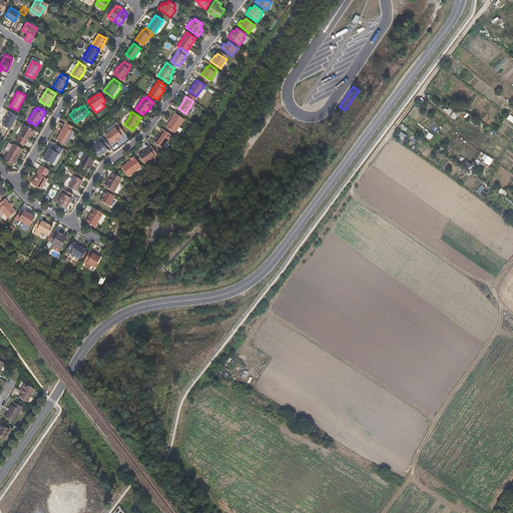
[(174,132),(184,119),(174,112),(172,116),(173,116),(165,127),(174,132)]
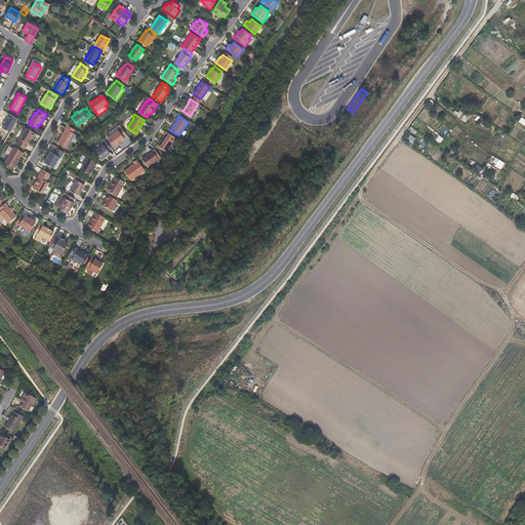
[(360,126),(353,116),(347,121),(353,130),(360,126)]
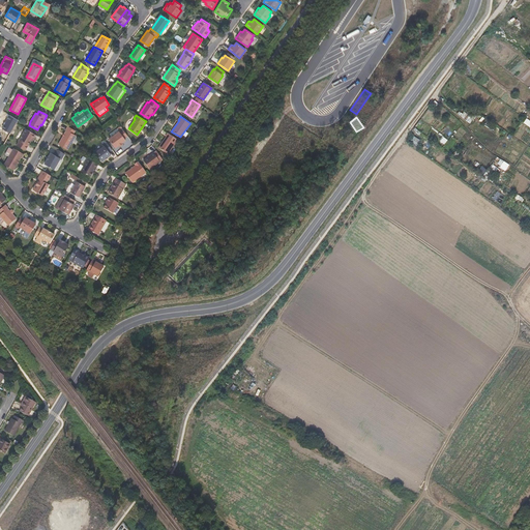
[(67,150),(76,136),(74,134),(76,130),(67,126),(65,129),(66,130),(58,144),(67,150)]
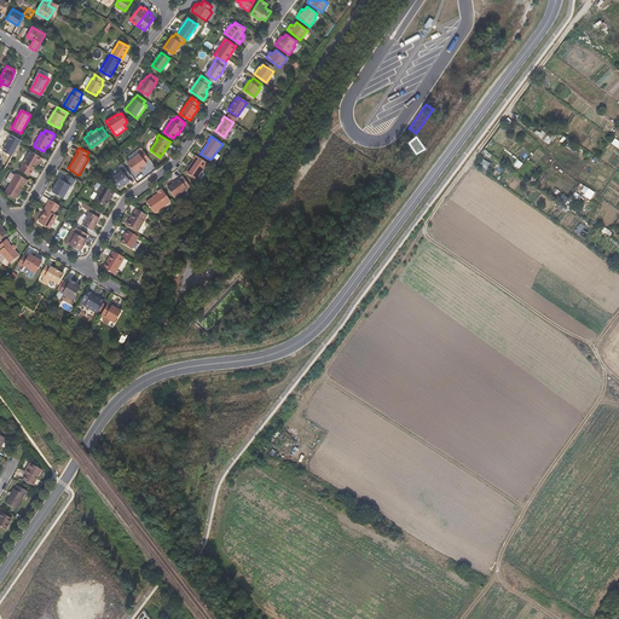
[(144,168),(143,167),(146,163),(145,161),(149,158),(143,150),(127,163),(134,173),(139,169),(140,171),(144,168)]
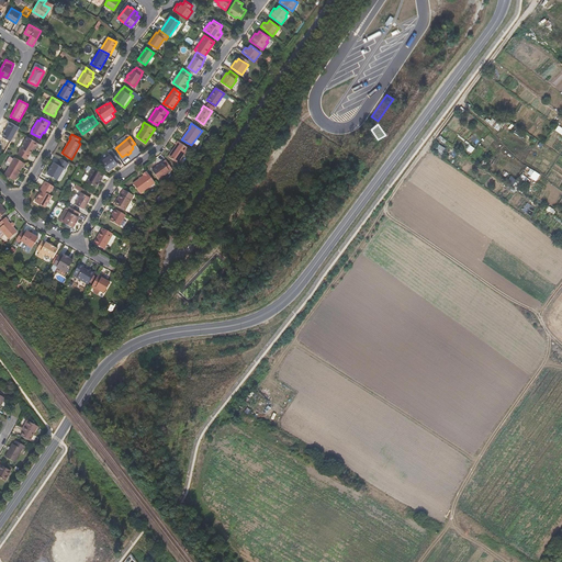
[(34,150),(35,147),(37,143),(27,137),(18,154),(26,160),(33,149),(34,150)]
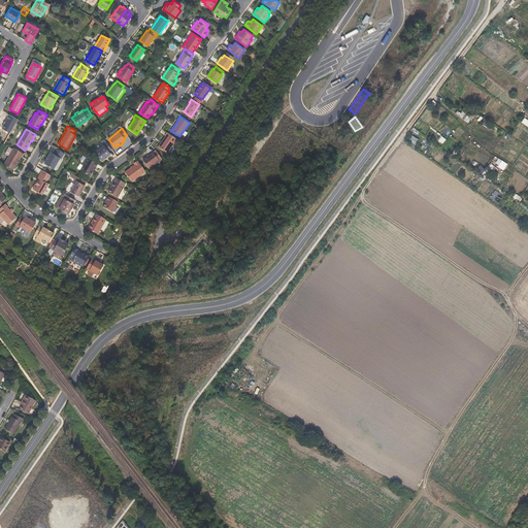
[(167,154),(176,139),(167,132),(165,135),(165,136),(158,146),(167,154)]
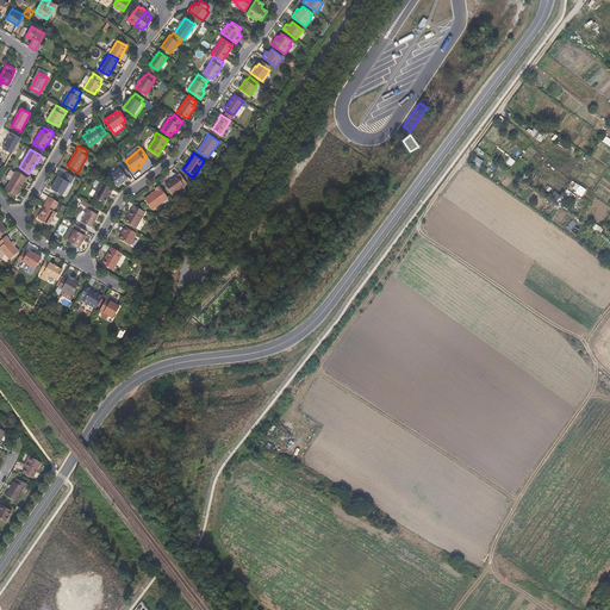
[(480,168),(484,161),(475,157),(472,165),(480,168)]
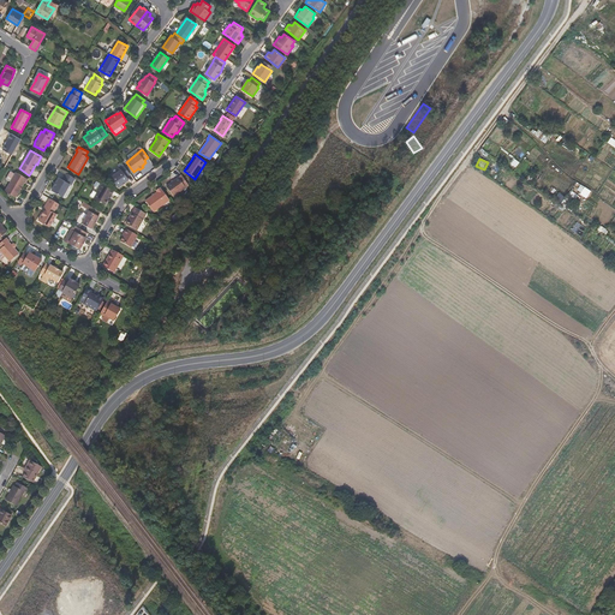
[(119,165),(120,168),(121,169),(112,178),(118,187),(129,179),(127,177),(130,174),(124,166),(123,162),(119,165)]
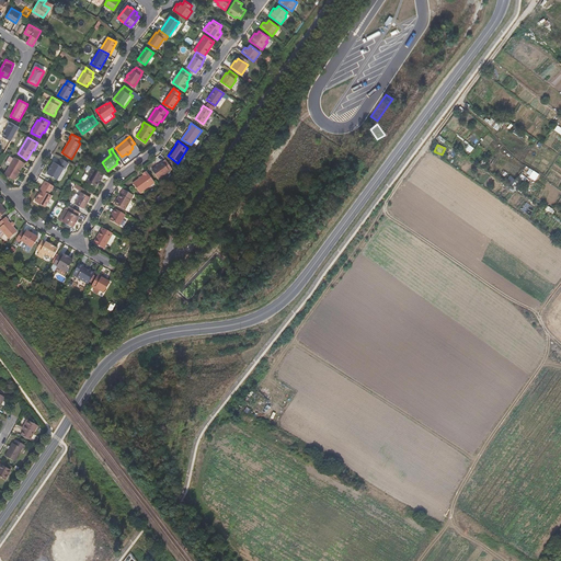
[(15,182),(22,169),(23,169),(25,164),(14,157),(4,175),(15,182)]
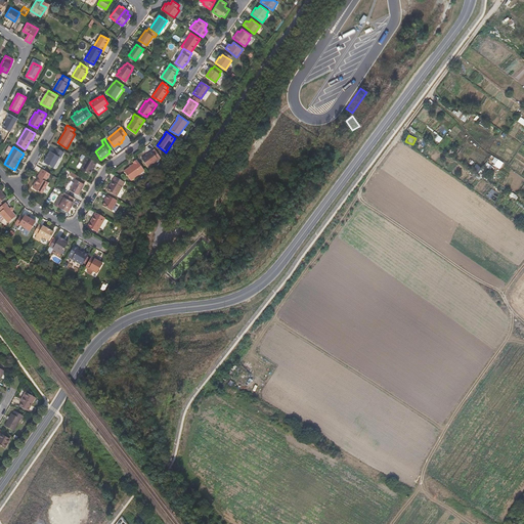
[(53,168),(59,157),(60,158),(64,153),(56,147),(53,153),(50,151),(44,162),(53,168)]
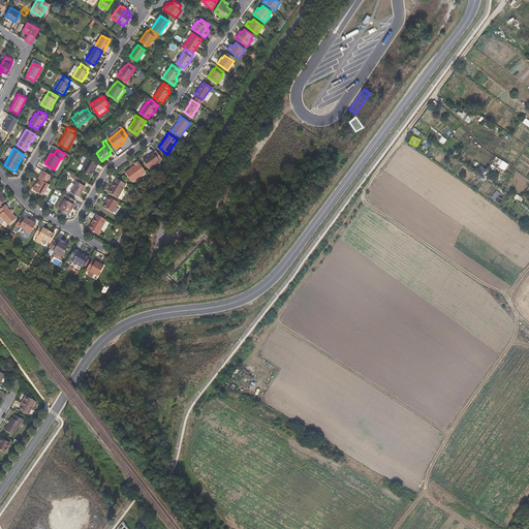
[(149,168),(159,161),(154,153),(144,160),(149,168)]
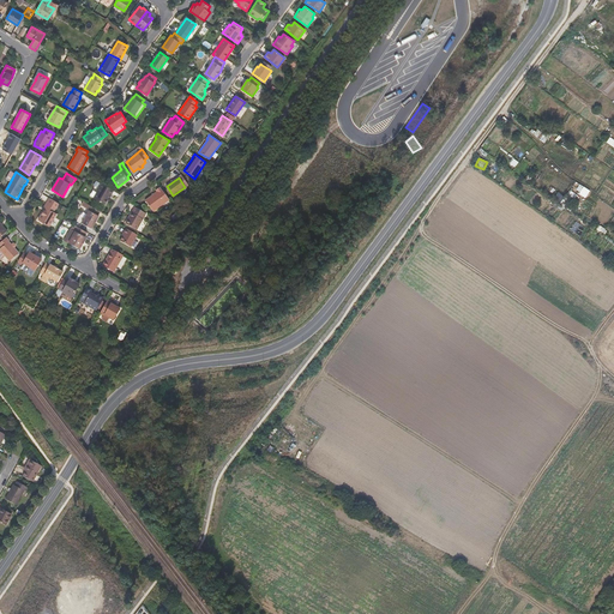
[(102,184),(98,188),(97,192),(97,193),(94,199),(104,205),(110,194),(112,194),(114,190),(102,184)]
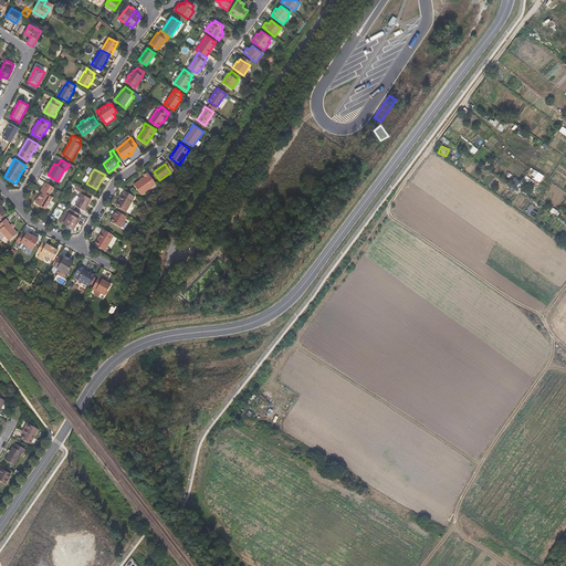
[(142,195),(156,184),(147,173),(144,175),(145,177),(134,185),(142,195)]
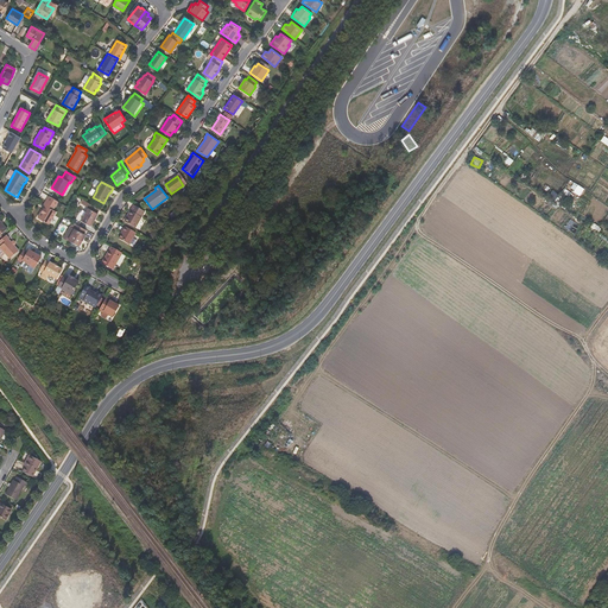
[(553,190),(549,196),(555,201),(559,195),(553,190)]
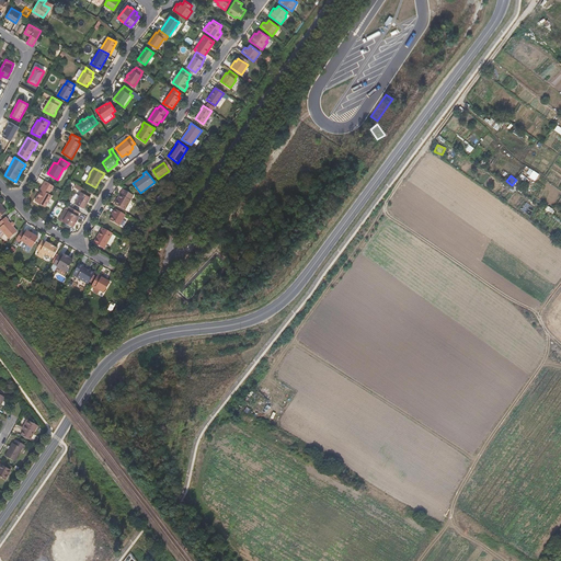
[(45,207),(52,196),(48,194),(54,186),(45,181),(39,191),(41,192),(35,202),(45,207)]
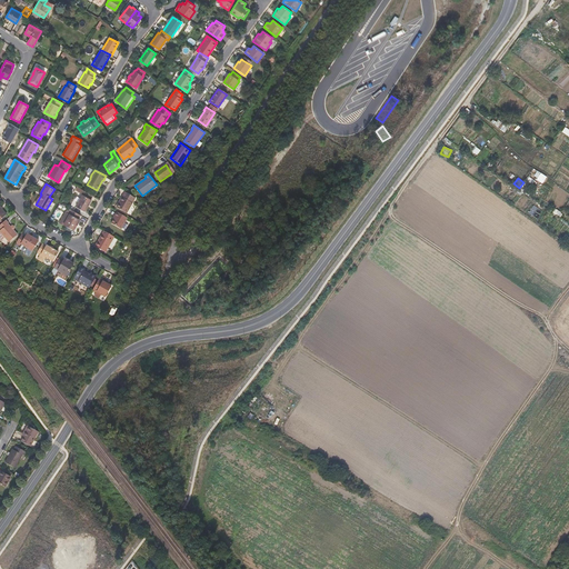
[(85,212),(92,200),(91,199),(93,196),(77,187),(75,190),(77,191),(82,195),(76,207),(85,212)]
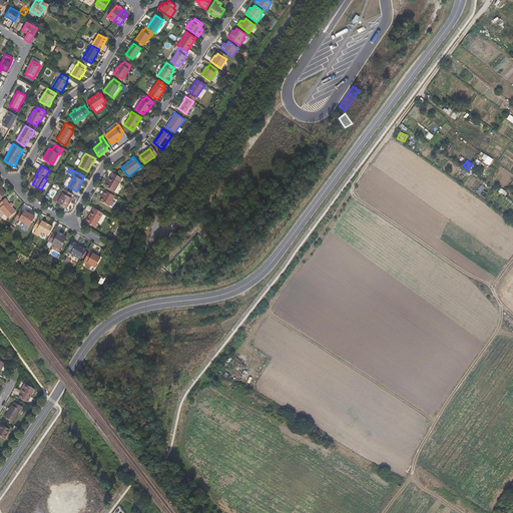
[(114,192),(122,179),(113,173),(104,187),(114,192)]
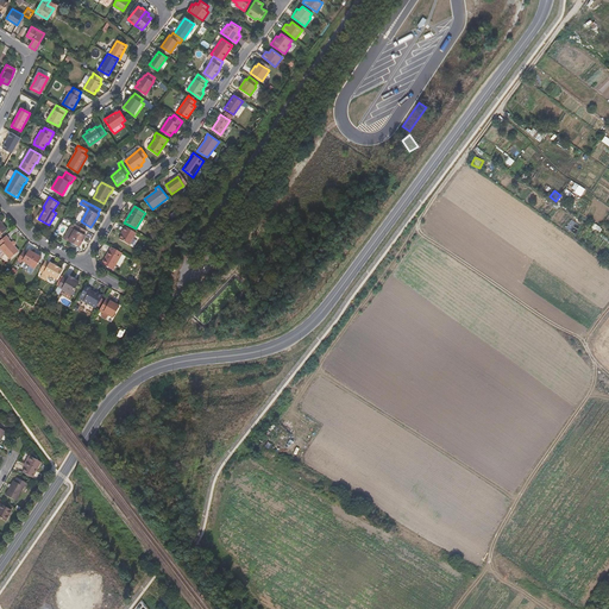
[(562,212),(554,223),(560,226),(567,215),(562,212)]
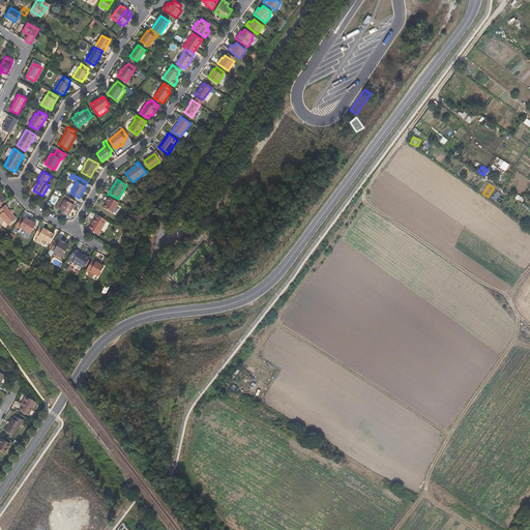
[(59,209),(67,196),(63,194),(55,208),(58,210),(59,209)]
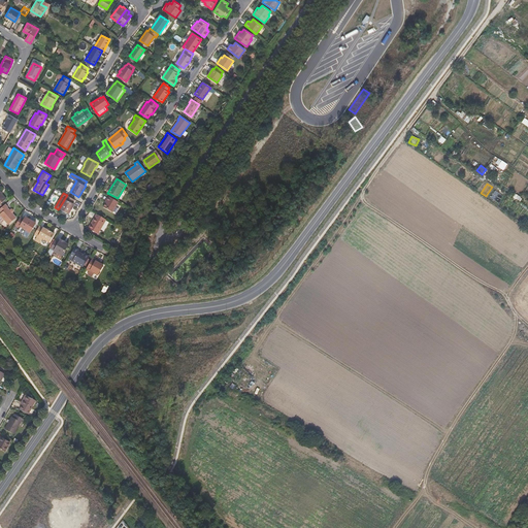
[(68,215),(74,204),(72,203),(74,200),(67,195),(59,208),(68,215)]
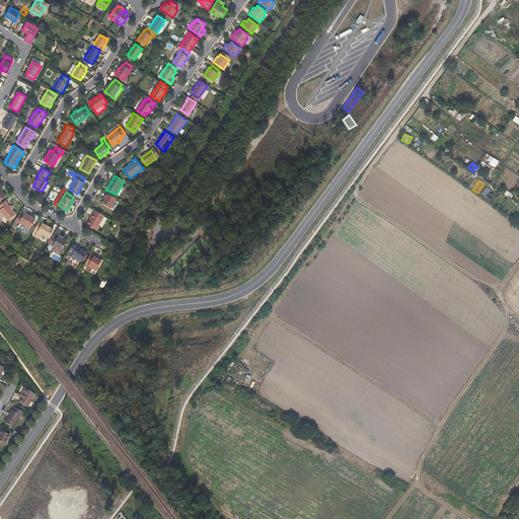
[(110,209),(116,199),(106,194),(102,200),(104,201),(101,205),(110,209)]
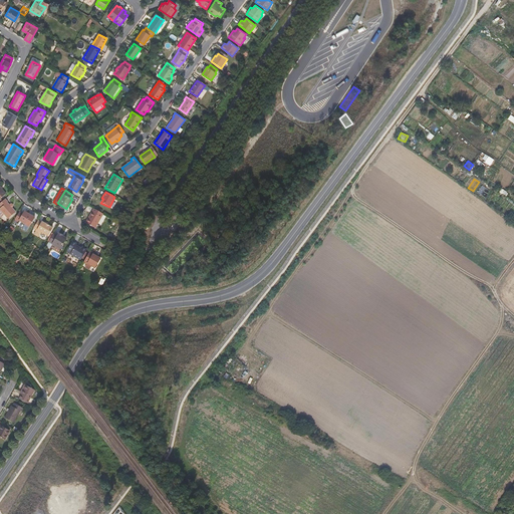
[(10,204),(9,205),(7,203),(8,202),(5,199),(0,203),(0,205),(2,208),(0,209),(0,210),(8,219),(15,212),(12,208),(12,207),(13,207),(13,206),(12,205),(11,204),(10,204)]
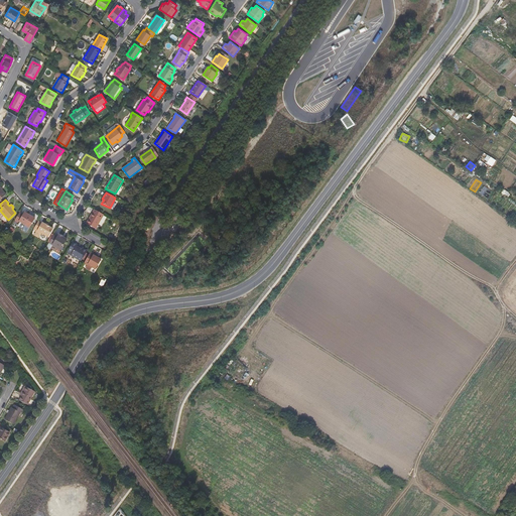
[(96,229),(104,215),(95,210),(87,224),(96,229)]
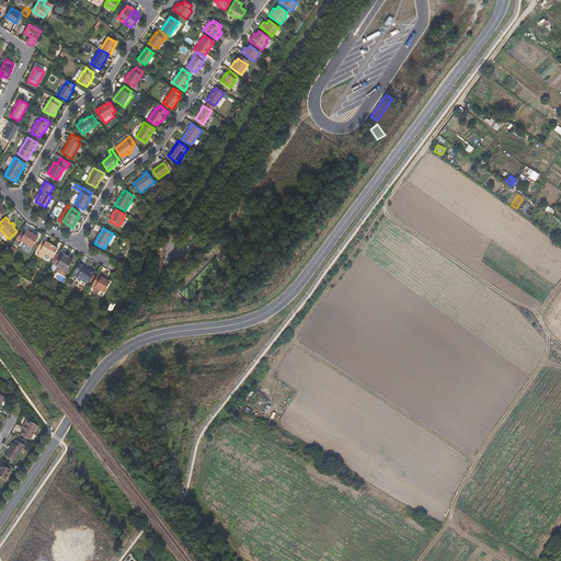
[(24,249),(26,244),(32,248),(38,238),(26,230),(25,233),(22,231),(15,240),(20,242),(21,241),(22,241),(19,245),(24,249)]
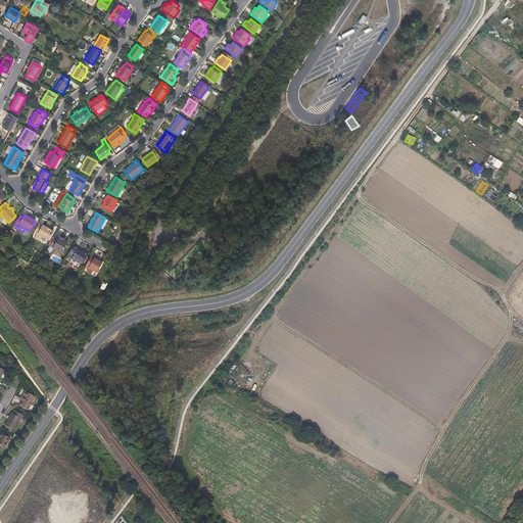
[(49,240),(54,232),(50,230),(43,225),(42,227),(39,225),(35,232),(37,234),(35,238),(39,241),(42,236),(49,240)]
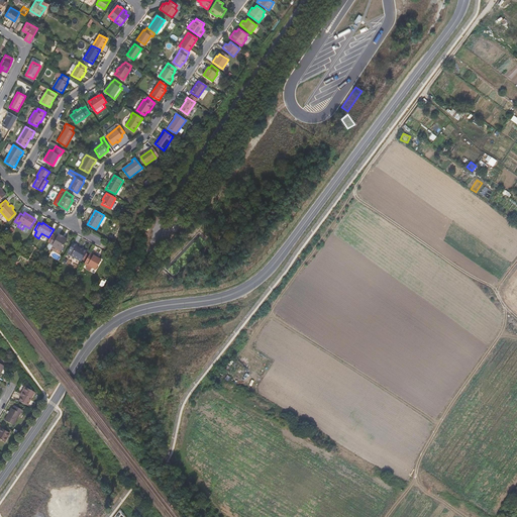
[(61,251),(67,240),(63,237),(63,236),(59,234),(57,237),(54,235),(49,242),(50,245),(61,251)]
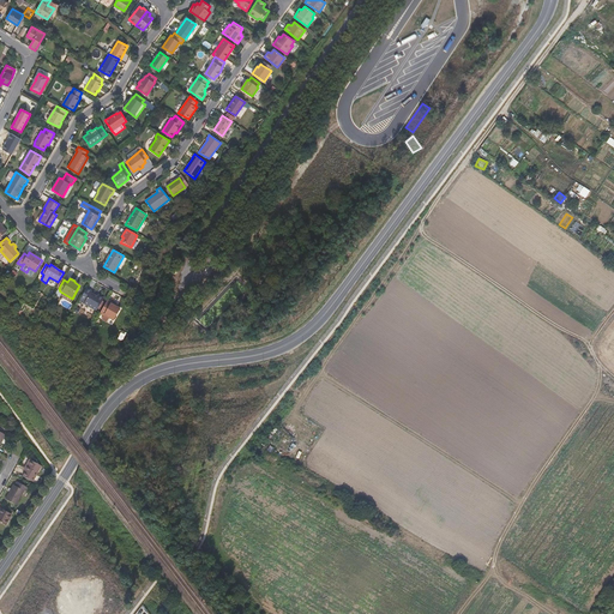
[(96,311),(103,299),(97,295),(97,296),(91,293),(91,292),(86,288),(79,301),(96,311)]
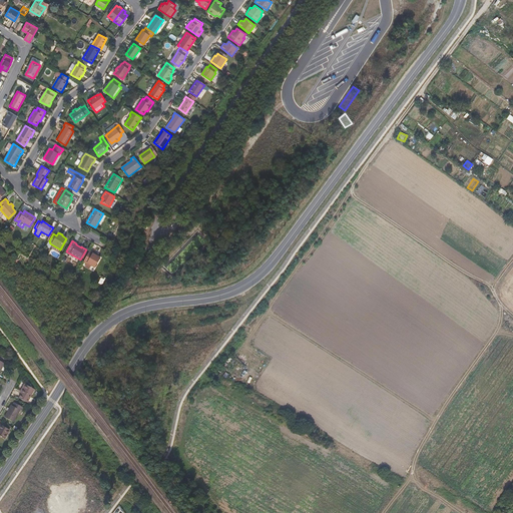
[(100,259),(97,257),(98,254),(90,249),(83,262),(86,264),(87,263),(91,266),(94,268),(100,259)]
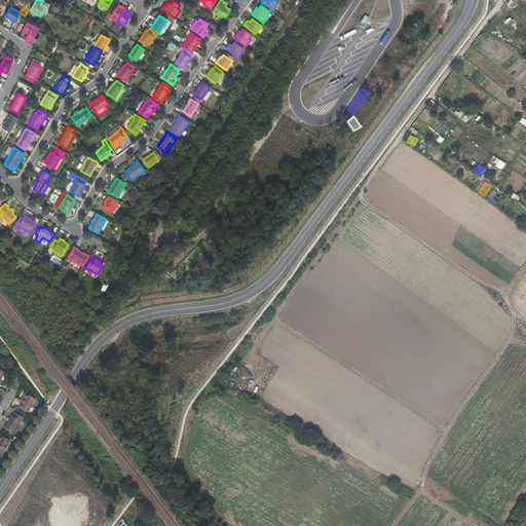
[(27,414),(34,400),(25,393),(20,403),(22,405),(19,409),(27,414)]
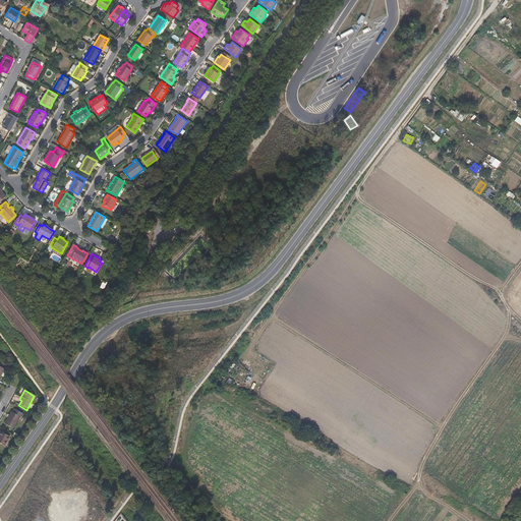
[(21,418),(23,414),(15,409),(13,409),(12,412),(11,411),(5,422),(4,424),(13,429),(20,417),(21,418)]
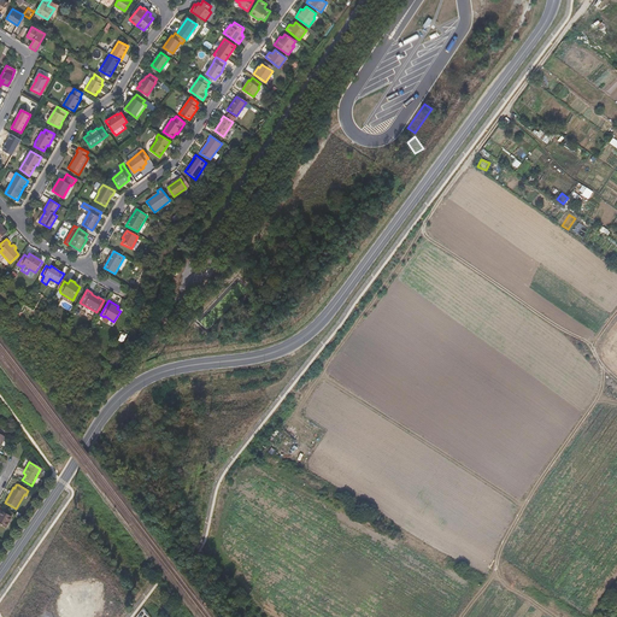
[(0,511),(0,526),(4,528),(11,517),(0,511)]
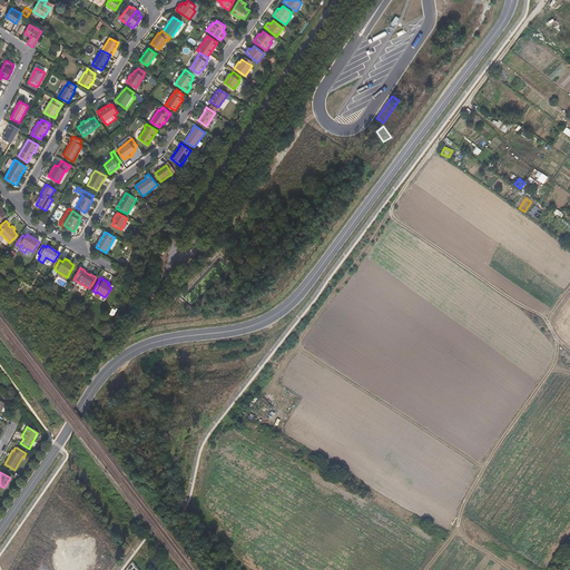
All buildings are outlined.
